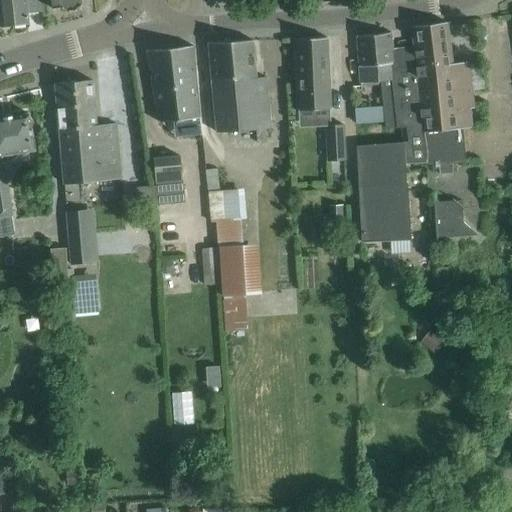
[(0,0),(0,24),(0,26),(28,23),(25,3),(24,0),(0,0)]
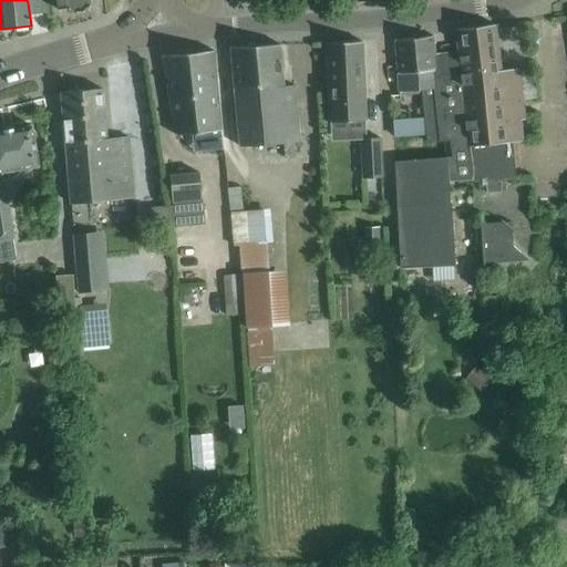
[(57,0),(58,10),(69,9),(75,12),(83,11),(90,7),(88,0),(57,0)]
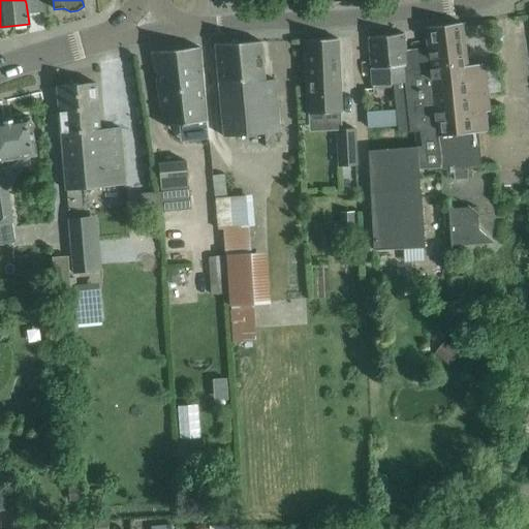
[(428,49),(421,50),(424,70),(399,73),(399,75),(396,84),(396,85),(401,133),(421,130),(423,146),(417,147),(418,169),(428,169),(428,173),(481,166),(477,133),(487,132),(485,112),(489,112),(483,64),(466,66),(461,23),(425,28),(428,49)]
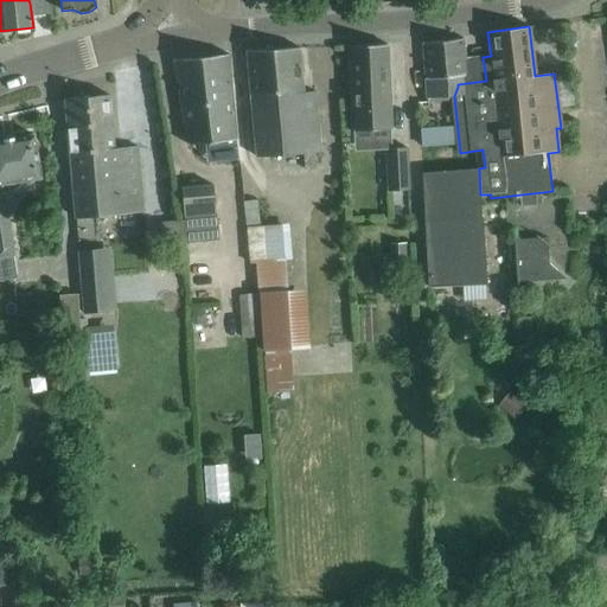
[(486,81),(483,57),(465,58),(462,38),(422,43),(428,100),(454,97),(454,96),(458,87),(458,84),(486,81)]
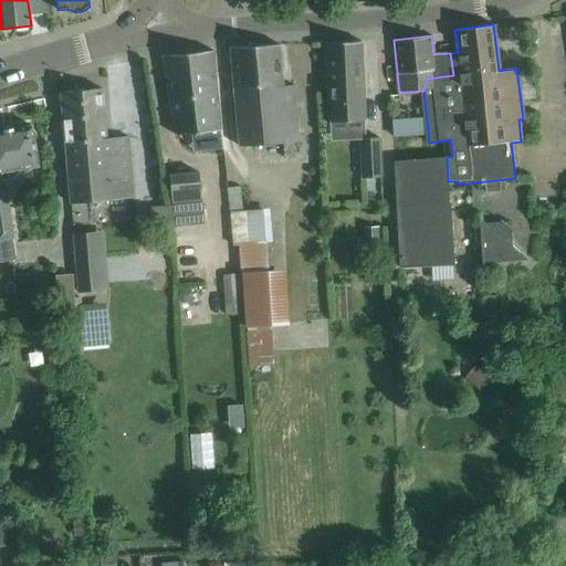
[(360,41),(325,43),(328,123),(364,121),(360,41)]
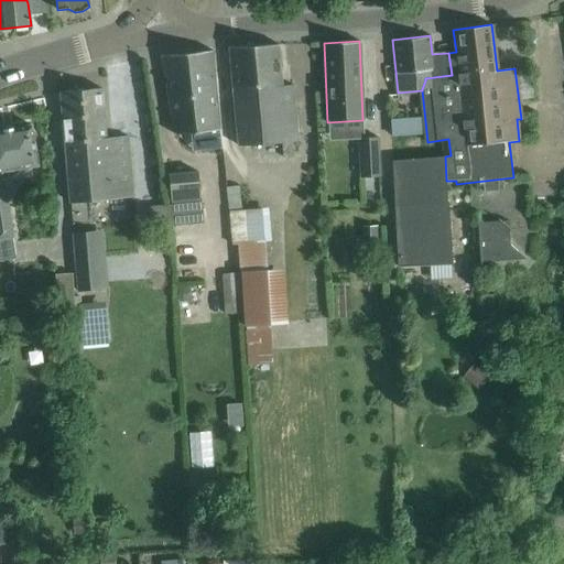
[(280,86),(278,44),(228,46),(230,68),(236,145),(296,142),(293,107),(293,85),(280,86)]
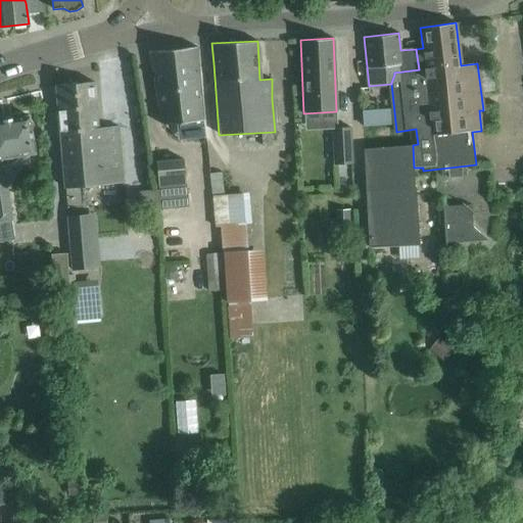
[(196,47),(149,51),(153,72),(161,124),(202,120),(198,67),(196,47)]
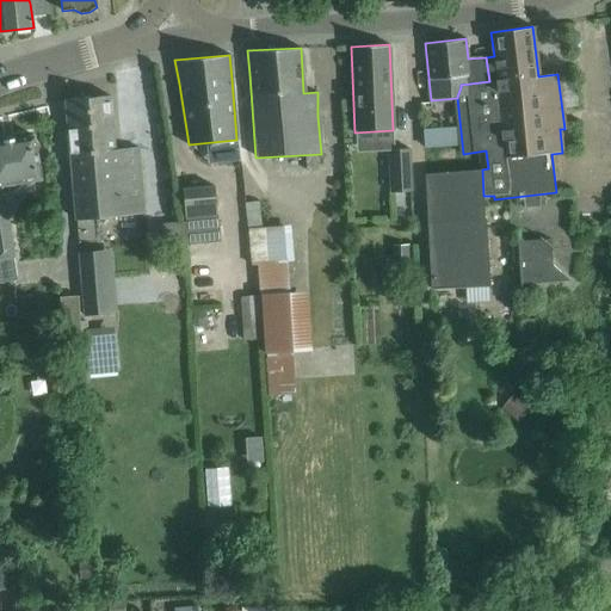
[(142,213),(137,158),(135,134),(124,135),(125,149),(115,150),(110,96),(66,99),(75,218),(142,213)]
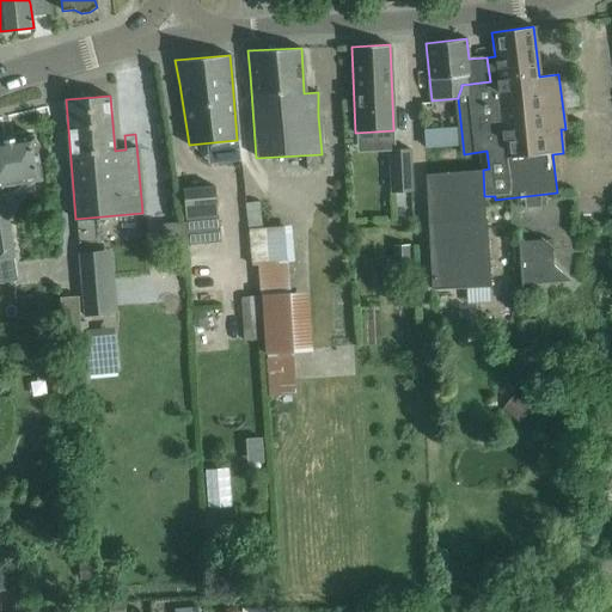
[(41,179),(38,159),(34,136),(0,141),(0,259),(14,257),(2,185),(41,179)]
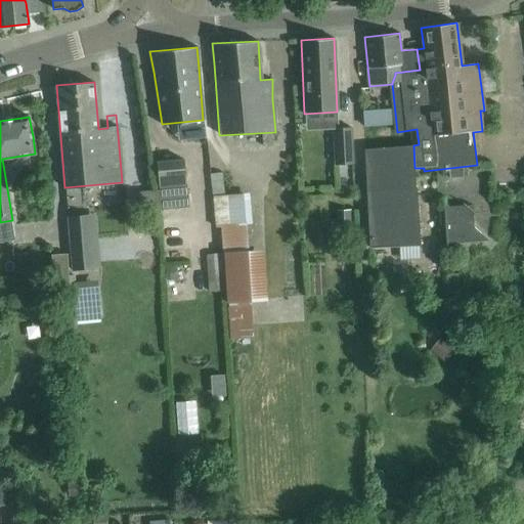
[(351,128),(334,128),(335,165),(352,165),(351,128)]
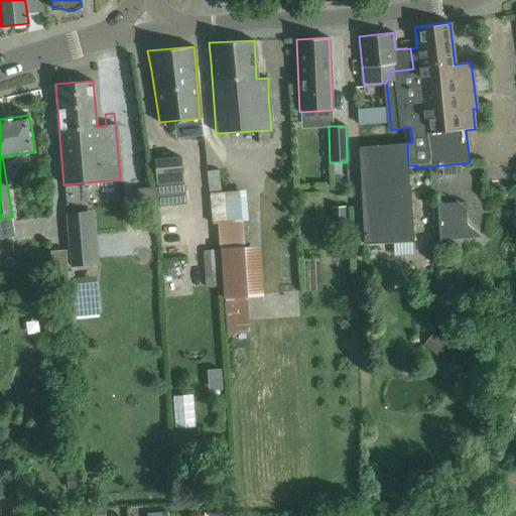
[(408,165),(407,143),(361,149),(372,252),(419,246),(412,189),(409,169),(417,168),(417,165),(408,165)]
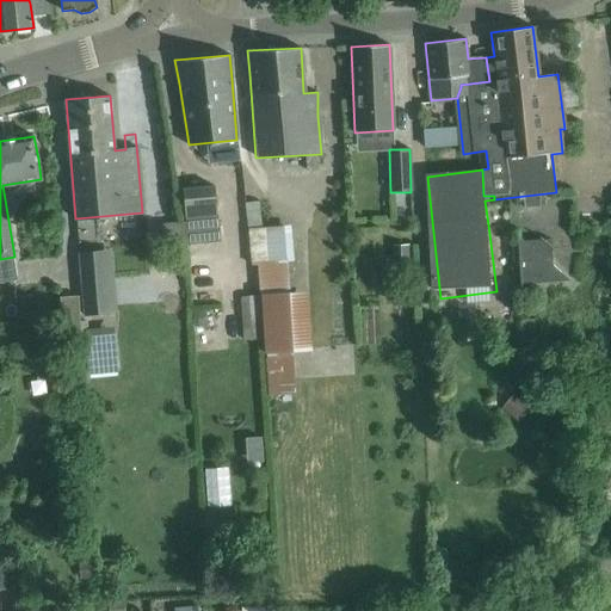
[(186,223),(183,223),(184,242),(215,239),(220,239),(216,205),(215,186),(183,190),(184,209),(185,209),(186,223)]
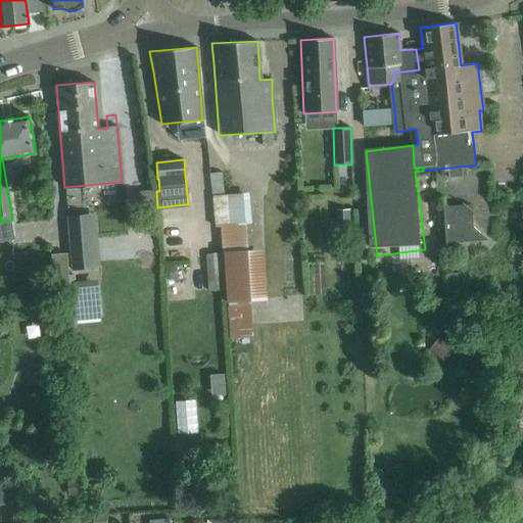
[(221,173),(209,174),(211,193),(223,192),(221,173)]
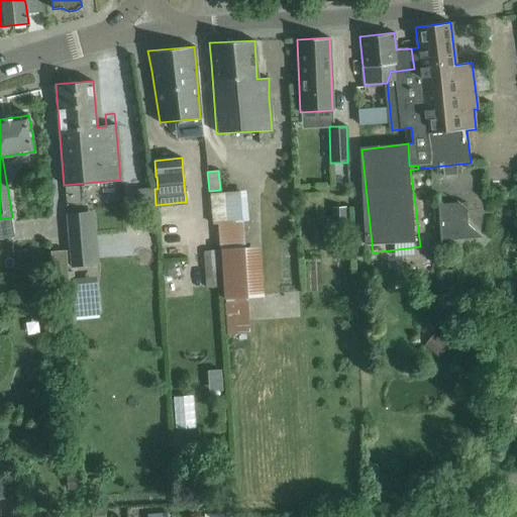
[(68,250),(69,268),(93,267),(87,194),(64,196),(68,250)]
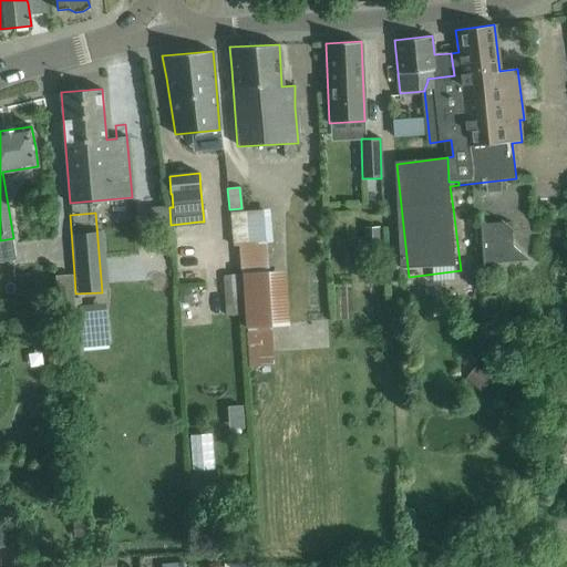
[(378,228),(364,229),(364,244),(379,243),(378,228)]
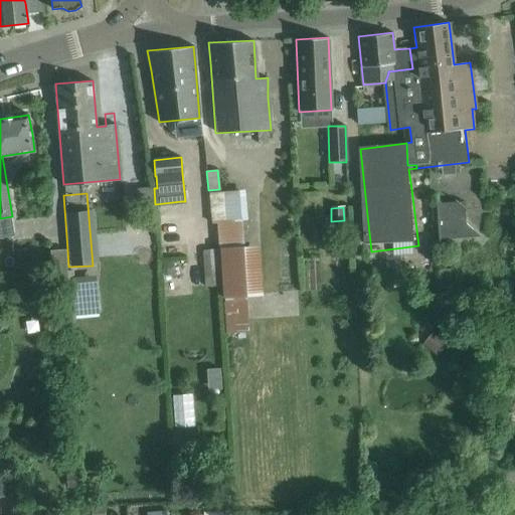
[(436,217),(432,218),(434,235),(439,234),(442,259),(443,259),(442,252),(471,249),(476,242),(469,237),(466,213),(438,217),(436,208),(435,208),(436,217)]
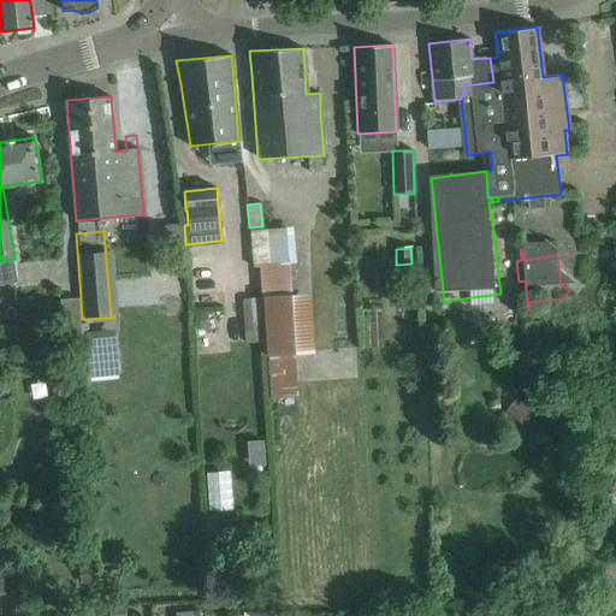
[(289,262),(261,265),(264,297),(290,295),(289,262)]
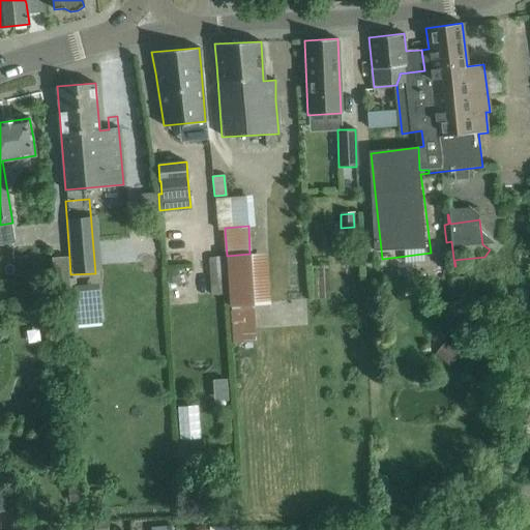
[(10,229),(0,230),(0,240),(11,239),(10,229)]
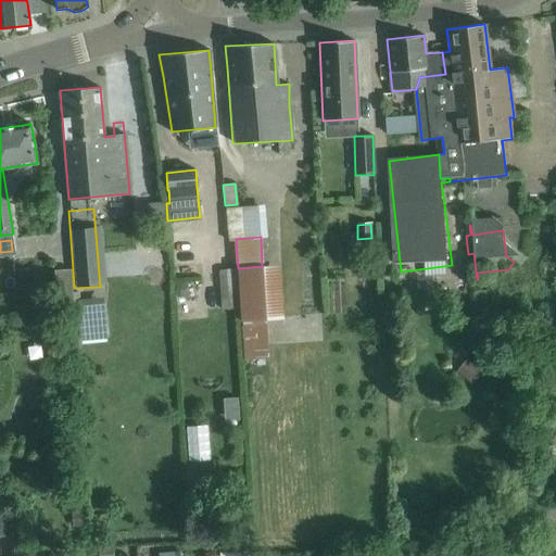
[(236,268),(231,268),(218,269),(222,310),(238,308),(236,268)]
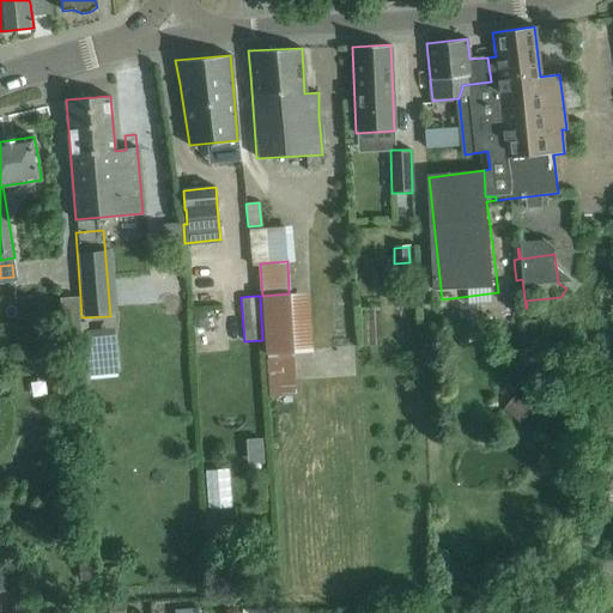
[(83,333),(82,317),(80,297),(60,298),(62,334),(83,333)]
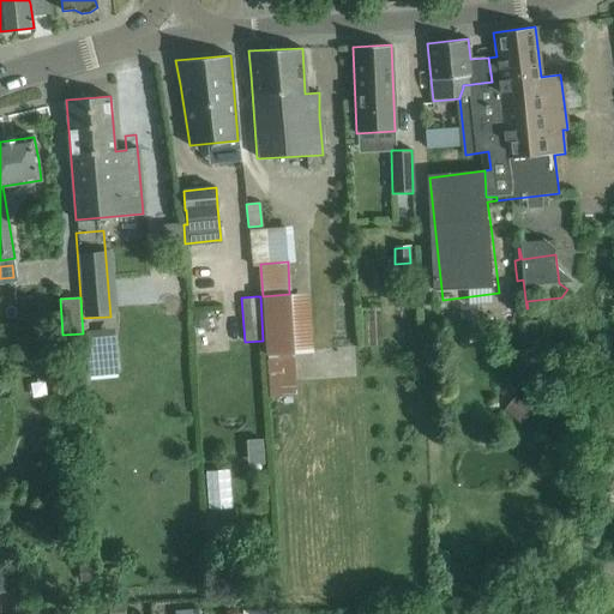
[(206,314),(194,314),(194,329),(206,329),(206,314)]
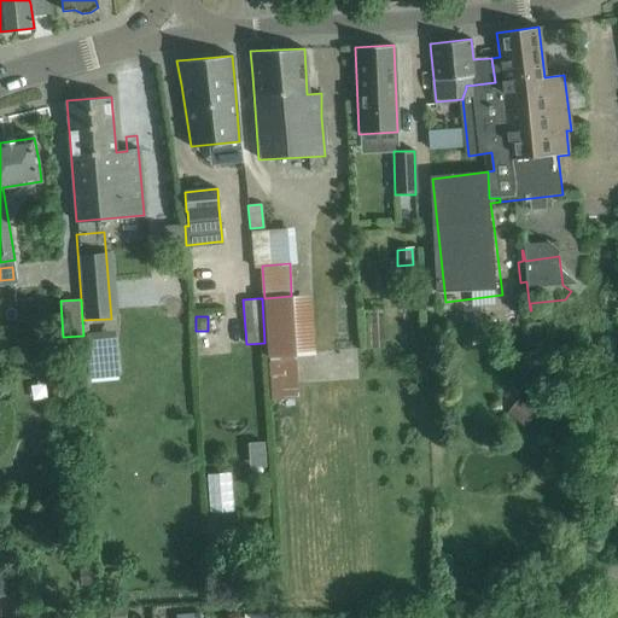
[(89,382),(120,380),(118,337),(88,338),(89,382)]
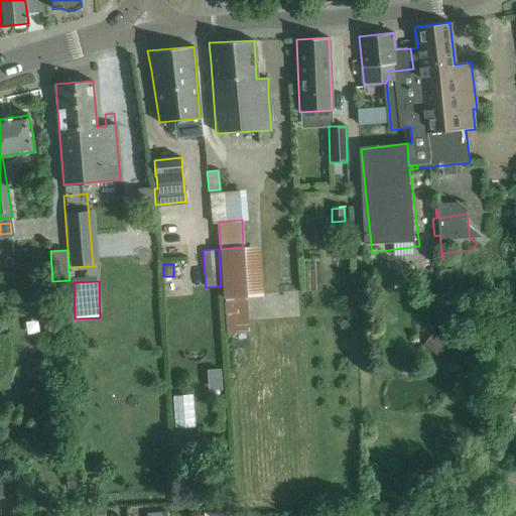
[(423,345),(437,357),(448,343),(433,331),(423,345)]
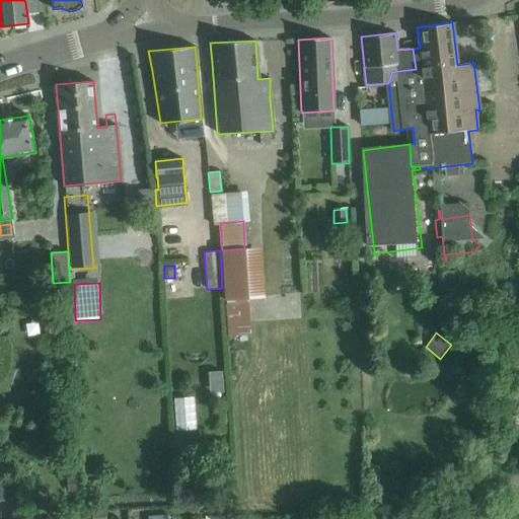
[(80,478),(69,479),(70,493),(81,492),(80,478)]
